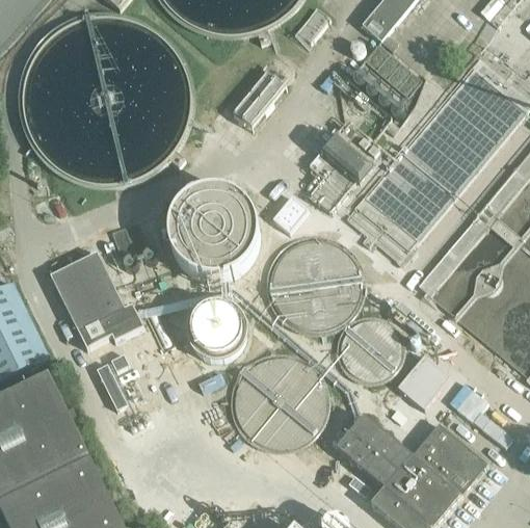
[(169,0),(179,11),(201,26),(227,32),(253,31),(277,21),(298,2),(299,0),(169,0)]
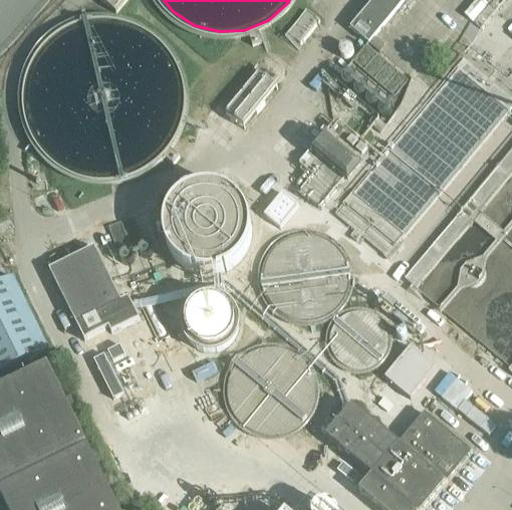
[(372,33),(373,32),(401,0),(369,0),(348,25),(365,40),(366,40),(372,33)]
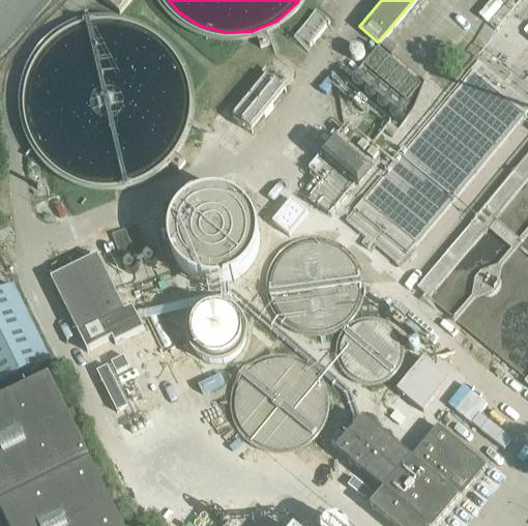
[(487,0),(476,12),(495,28),(518,0),(487,0)]
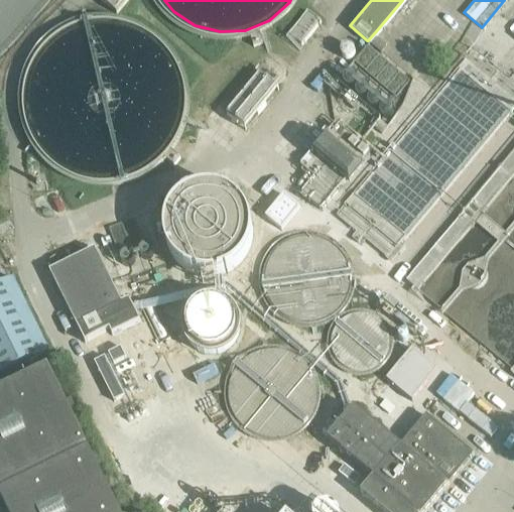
[(117,19),(90,22),(65,33),(44,52),(32,78),(29,105),(35,132),(50,155),(74,171),(100,179),(125,178),(149,170),(169,154),(183,133),(189,109),(188,83),(179,59),(163,39),(142,26),(117,19)]
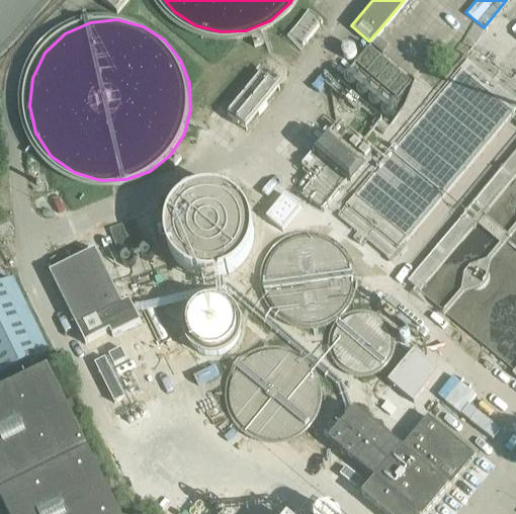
[(385,107),(411,74),(368,41),(341,77),(354,87),(365,73),(380,84),(371,96),(385,107)]
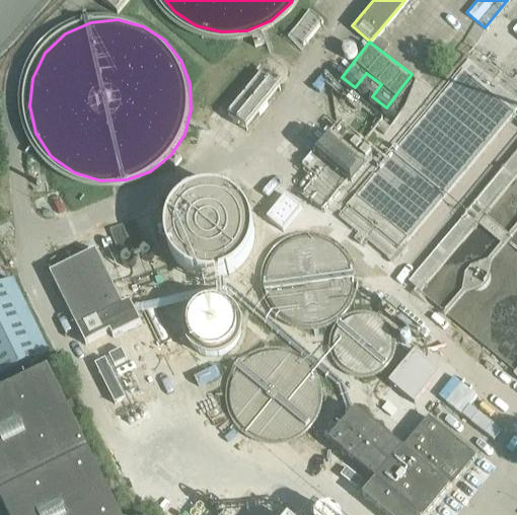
[(475,47),(338,214),(358,230),(353,236),(359,241),(364,235),(385,253),(387,256),(389,258),(397,248),(400,250),(405,244),(402,242),(516,103),(516,71),(512,77),(492,61),(496,55),(491,49),(486,55),(475,47)]
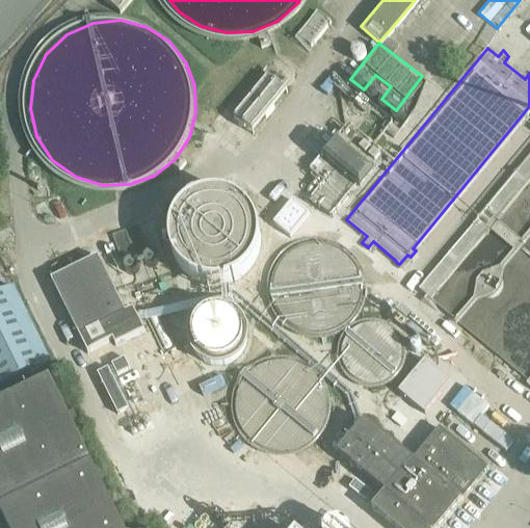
[(268,70),(247,100),(264,111),(285,81),(268,70)]
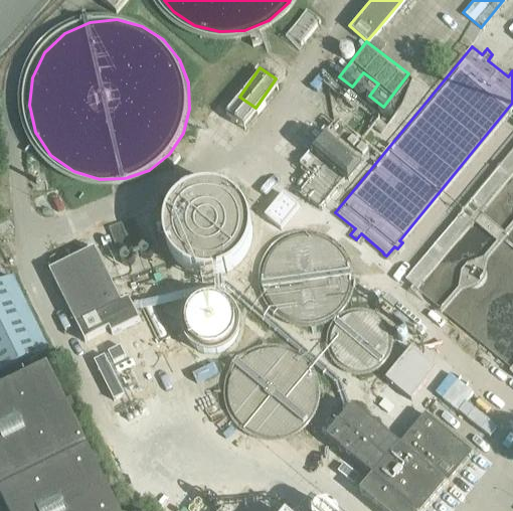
[(310,149),(313,152),(347,180),(361,163),(327,136),(324,132),(310,149)]
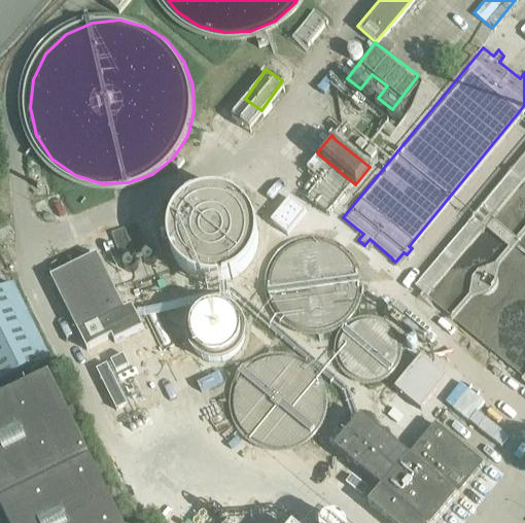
[(524,148),(509,169),(506,167),(501,172),(504,174),(466,219),(464,217),(460,222),(462,224),(413,283),(524,376),(524,148)]
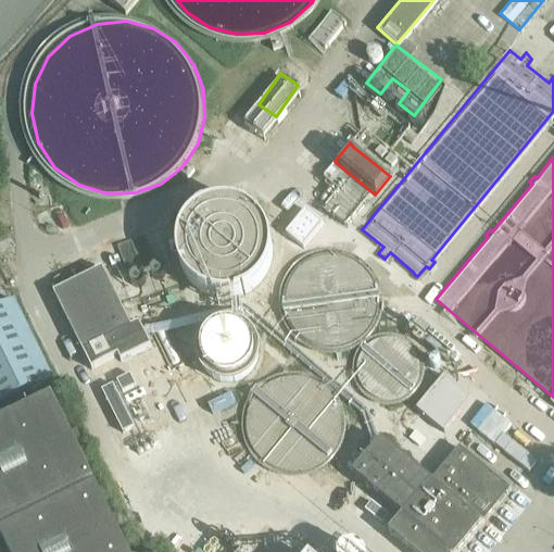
[(271,238),(271,235),(269,234),(268,230),(267,226),(265,223),(263,220),(261,216),(257,212),(254,210),(251,207),(248,204),(242,202),(239,201),(234,199),(230,199),(225,198),(219,198),(216,199),(213,200),(210,200),(204,202),(200,204),(198,207),(192,210),(189,213),(186,216),(184,220),(183,223),(180,226),(178,230),(177,235),(177,237),(176,239),(176,242),(176,248),(176,253),(177,255),(177,258),(178,262),(179,265),(181,268),(184,273),(187,277),(190,280),(194,284),(199,287),(203,289),(208,291),(211,292),(214,292),(218,293),(224,293),(227,293),(230,293),(236,292),(238,291),(243,289),(248,287),(252,284),(256,280),(260,277),(261,275),(263,273),(265,270),(267,265),(269,261),(269,259),(271,255),(271,252),(272,250),(272,248),(272,246),(271,241),(271,238)]
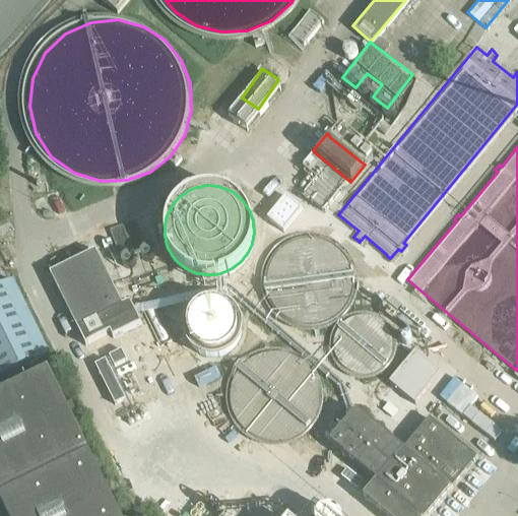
[(303,197),(295,206),(312,220),(320,211),(303,197)]
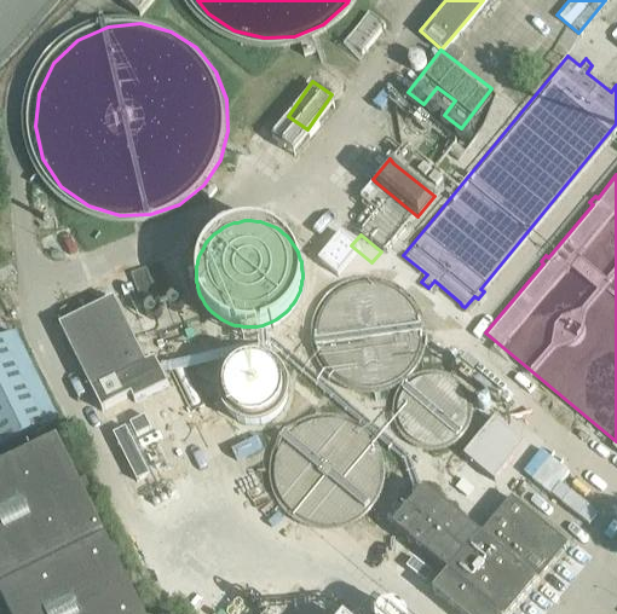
[(401,374),(403,371),(405,369),(408,366),(411,363),(414,358),(415,355),(416,352),(417,349),(419,346),(419,340),(420,335),(420,331),(420,328),(419,324),(419,322),(417,318),(416,316),(414,310),(413,307),(411,305),(409,301),(408,300),(405,297),(403,295),(398,291),(395,288),(388,285),(382,283),(376,282),(373,281),(369,281),(363,281),(357,282),(352,283),(346,285),(341,288),(339,289),(335,291),(332,295),(329,297),(327,300),(323,305),(321,310),(318,314),(317,317),(316,322),(316,326),(315,330),(315,334),(316,339),(316,342),(316,346),(318,349),(319,354),(322,359),(323,361),(326,364),(329,369),(332,371),(334,374),(339,377),(341,378),(346,381),(350,382),(353,383),(358,384),(362,386),(367,386),(373,386),(378,384),(382,383),(386,382),(391,380),(395,378),(398,376),(401,374)]
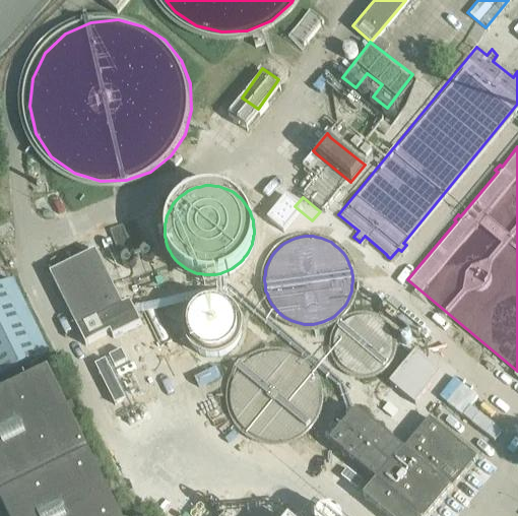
[(75,327),(122,305),(93,248),(48,270),(75,327)]
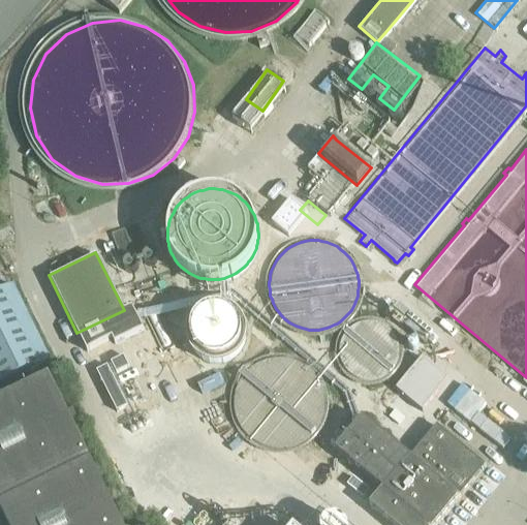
[(0,381),(49,358),(11,282),(0,286),(0,381)]
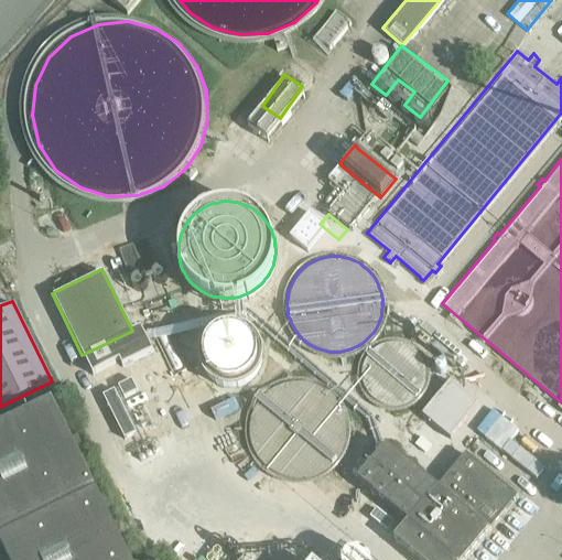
[(403,326),(401,302),(389,303),(390,327),(403,326)]
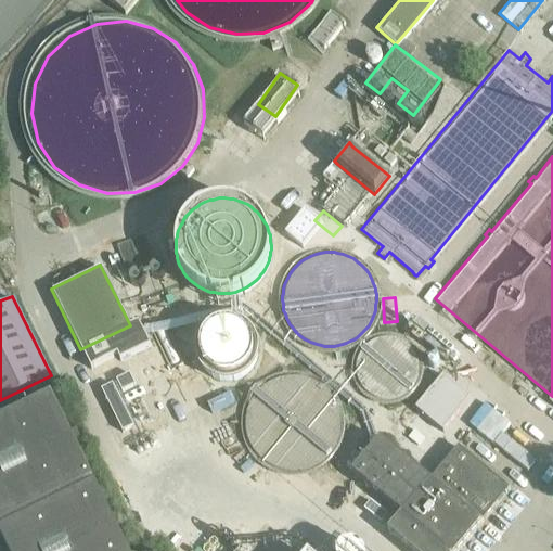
[(251,329),(247,325),(246,324),(244,322),(241,320),(240,319),(236,318),(234,318),(233,317),(230,317),(228,316),(224,316),(222,317),(219,317),(216,318),(214,319),(211,320),(208,321),(206,322),(205,324),(203,325),(201,329),(200,331),(197,334),(196,336),(196,338),(195,341),(195,343),(194,346),(194,348),(195,350),(195,354),(196,357),(197,361),(200,363),(201,366),(202,367),(205,370),(207,372),(210,374),(214,375),(217,376),(220,377),(224,377),(228,377),(232,377),(234,376),(238,375),(241,374),(243,372),(247,370),(249,368),(251,364),(253,362),(254,359),(256,355),(256,351),(257,348),(256,345),(256,341),(255,337),(254,334),(253,331),(251,329)]
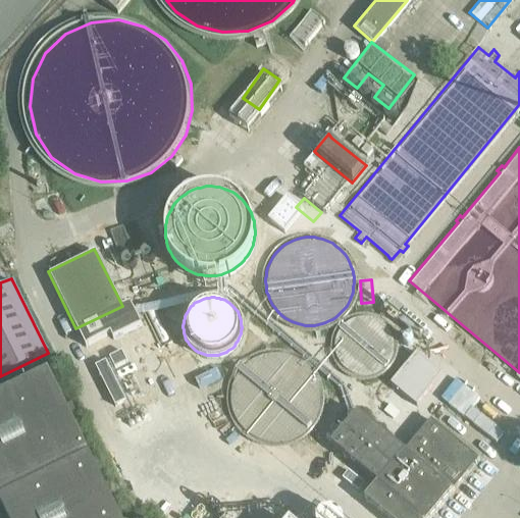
[(386,325),(384,323),(383,322),(381,321),(378,318),(374,316),(371,316),(369,315),(364,315),(360,315),(356,316),(353,317),(351,318),(347,320),(346,322),(344,323),(342,325),(341,327),(340,329),(339,331),(338,334),(336,335),(336,339),(335,341),(335,343),(335,345),(335,347),(336,349),(338,352),(338,354),(339,355),(340,358),(342,361),(344,363),(347,365),(350,367),(352,369),(356,370),(359,371),(362,371),(366,371),(369,371),(372,370),(375,369),(378,368),(380,366),(382,365),(385,362),(387,359),(388,358),(390,355),(391,352),(392,350),(393,347),(393,345),(393,341),(392,338),(392,337),(391,334),(391,332),(390,330),(387,328),(386,325)]
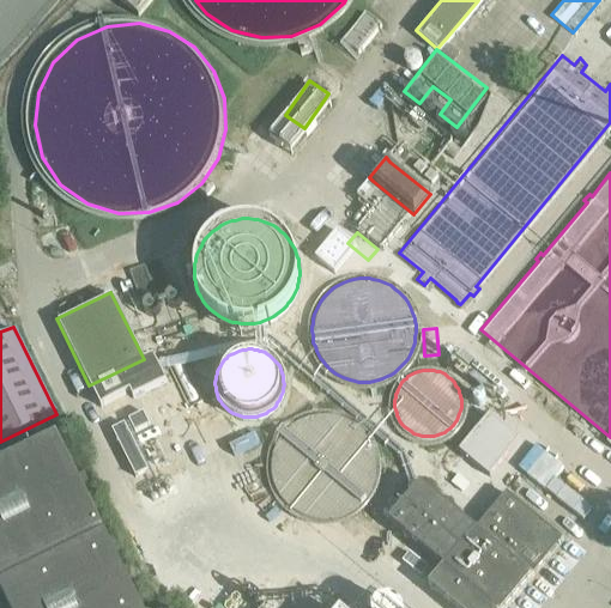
[(175,412),(187,406),(186,405),(181,394),(169,400),(175,412)]
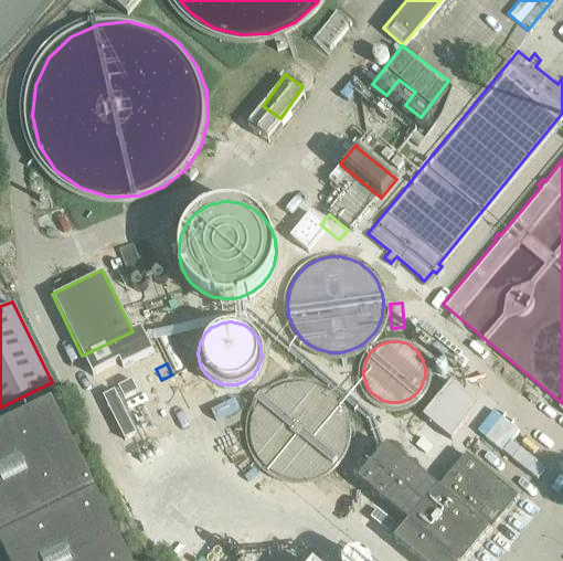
[(343,437),(344,433),(344,429),(344,425),(344,423),(343,419),(343,416),(342,413),(340,410),(339,408),(338,405),(337,402),(335,400),(332,397),(329,394),(326,391),(321,388),(318,387),(312,384),(310,383),(307,382),(304,382),(300,381),(295,381),(290,382),(287,382),(285,383),(282,384),(276,387),(273,388),(271,390),(268,391),(265,394),(262,397),(258,401),(256,405),(254,409),(253,412),(252,414),(251,417),(250,422),(250,424),(250,427),(250,431),(250,433),(251,437),(251,441),(253,445),(255,451),(256,454),(258,457),(262,461),(264,464),(267,466),(271,468),(276,472),(282,474),(285,475),(289,476),(295,476),(300,476),(305,476),(308,475),(312,474),(316,473),(320,470),(324,468),(327,466),(329,465),(332,461),(336,457),(338,453),(340,450),(341,446),(342,443),(343,441),(343,437)]
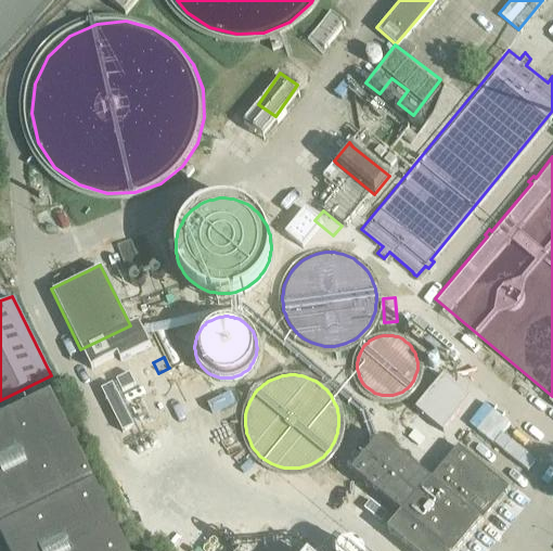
[(126,550),(51,398),(0,422),(0,536),(7,550),(126,550)]
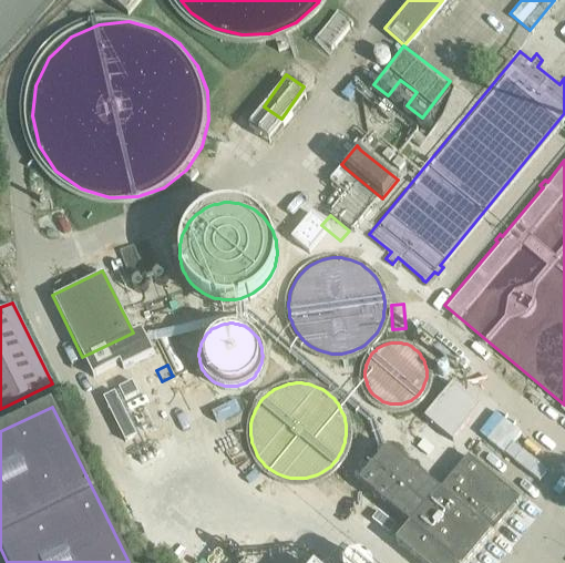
[(358,480),(458,562),(463,562),(519,497),(466,453),(439,488),(387,444),(358,480)]
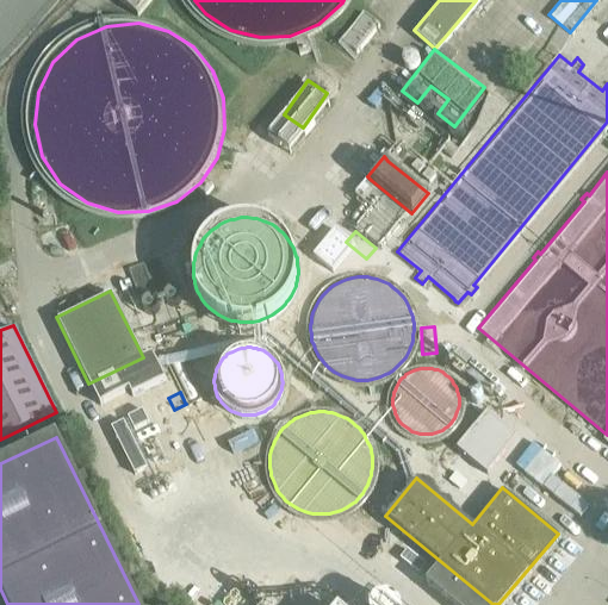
[(409,546),(382,523),(371,536),(398,559),(409,546)]
